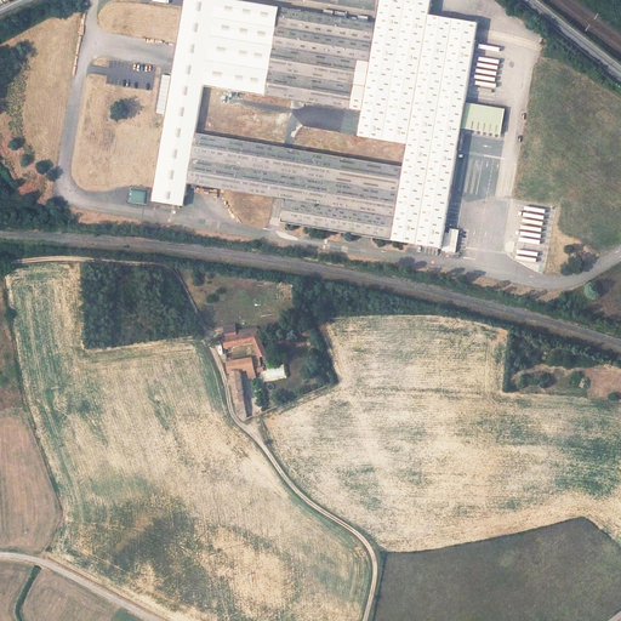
[(380,0),(379,13),(377,20),(377,23),(238,0),(186,0),(174,77),(167,114),(153,200),(184,205),(188,183),(285,200),(281,222),(440,248),(460,129),(465,103),(474,41),(476,35),(477,29),(478,23),(429,16),(431,0),(380,0)]
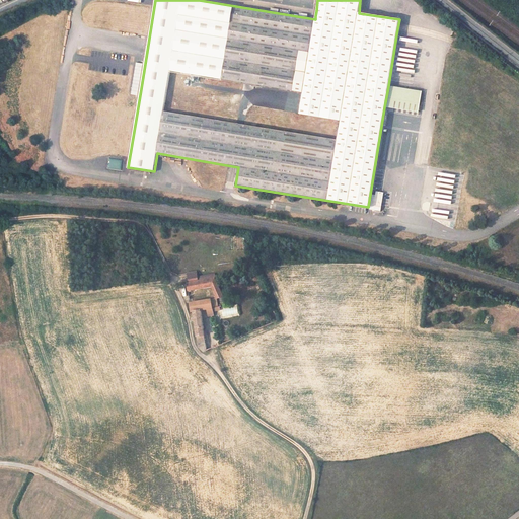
[(140,95),(145,64),(136,62),(131,93),(140,95)]
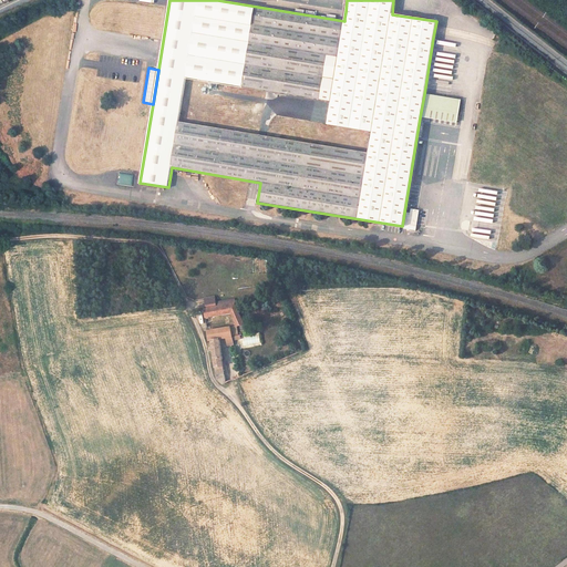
[(424,94),(420,117),(456,124),(461,100),(424,94)]
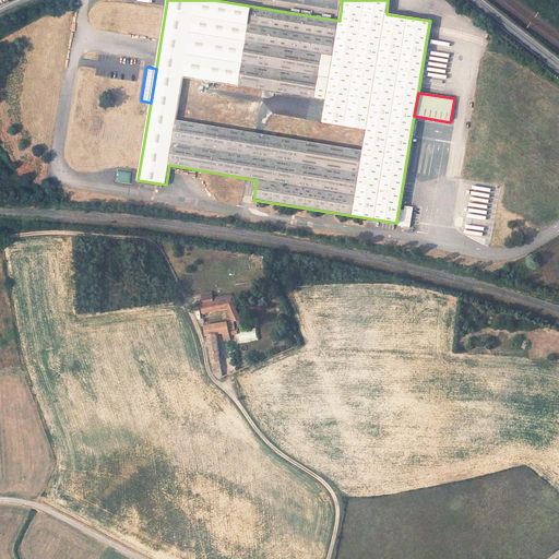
[(116,181),(131,183),(132,173),(117,170),(116,181)]
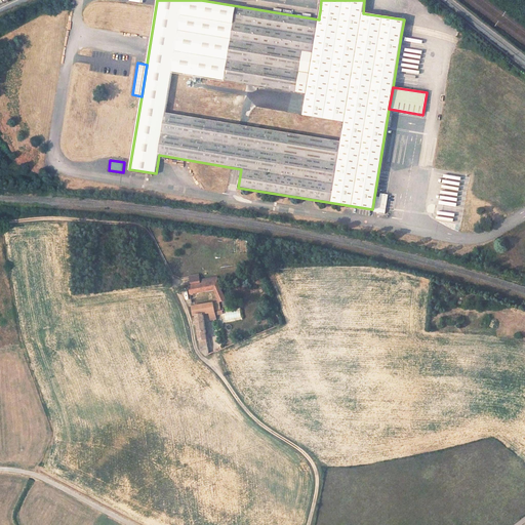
[(388,194),(379,193),(379,196),(375,196),(373,207),(385,208),(388,194)]
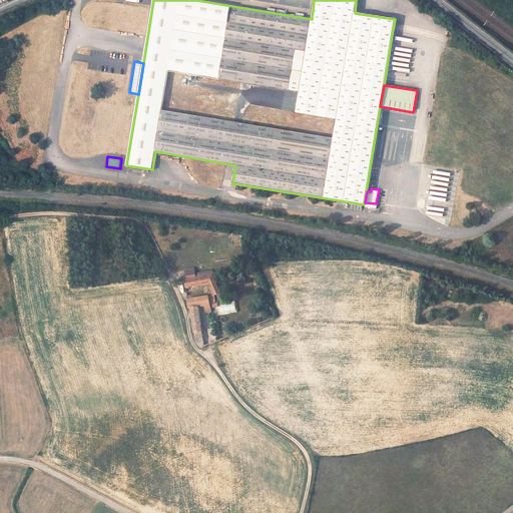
[(214,295),(220,294),(211,276),(194,278),(194,275),(193,269),(184,271),(186,280),(183,280),(185,287),(208,284),(214,295)]
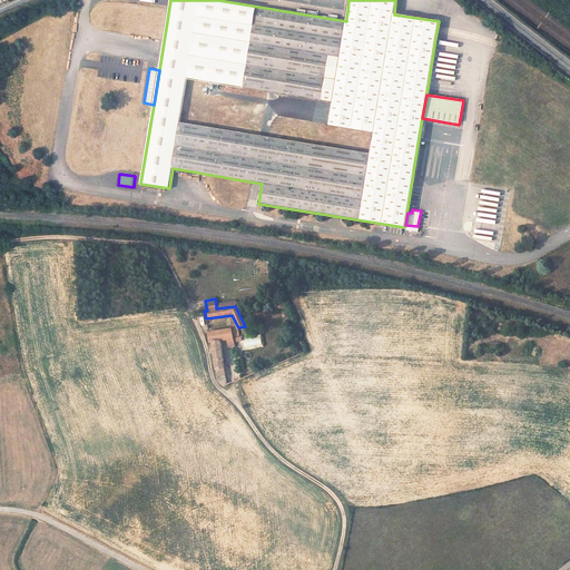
[(223,385),(226,384),(219,341),(226,340),(227,347),(235,347),(232,328),(207,332),(209,342),(212,342),(213,349),(210,349),(210,354),(214,353),(217,380),(223,385)]
